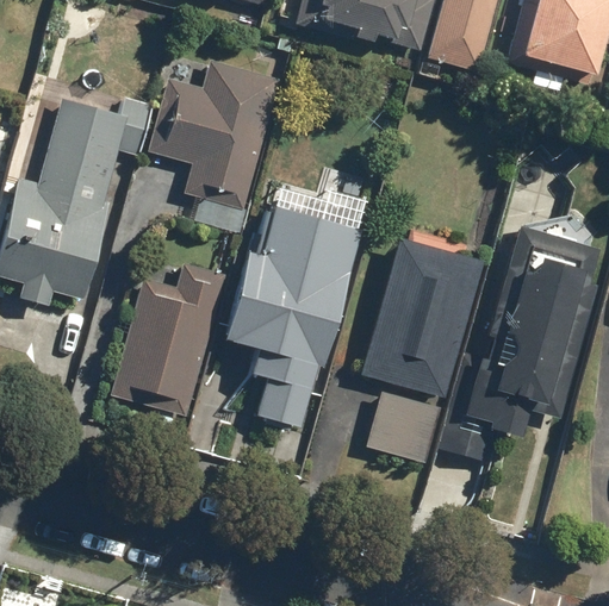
[(302,0),(296,25),(376,45),(379,32),(402,38),(399,47),(420,51),(433,0),(302,0)]
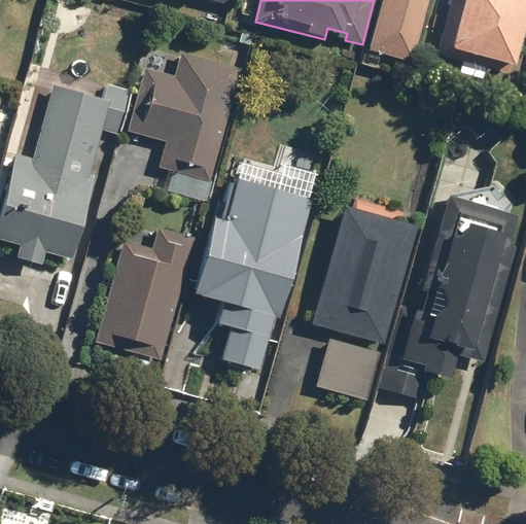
[(410,64),(427,0),(381,0),(366,51),(410,64)]
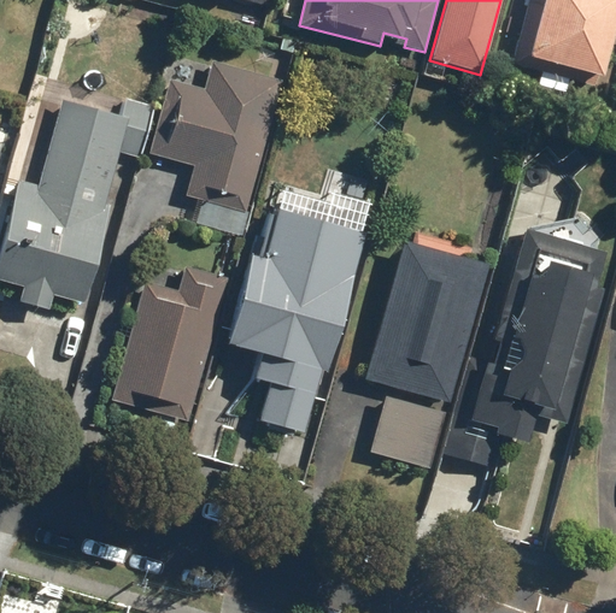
[(615,0),(529,0),(514,66),(596,87),(599,71),(604,72),(614,34),(615,34),(615,0)]
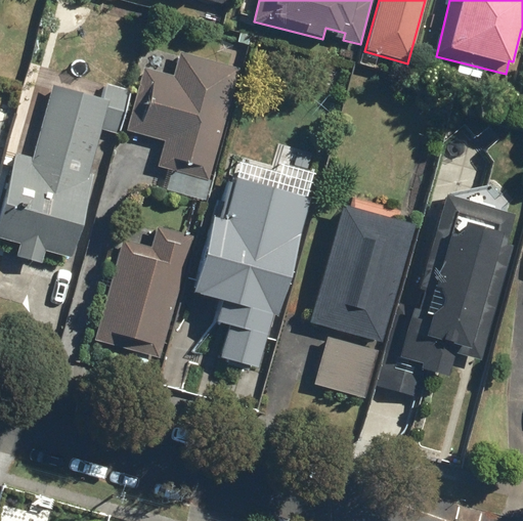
[(174,77),(145,69),(129,132),(166,141),(159,166),(170,169),(165,189),(205,200),(238,70),(180,54),(174,77)]
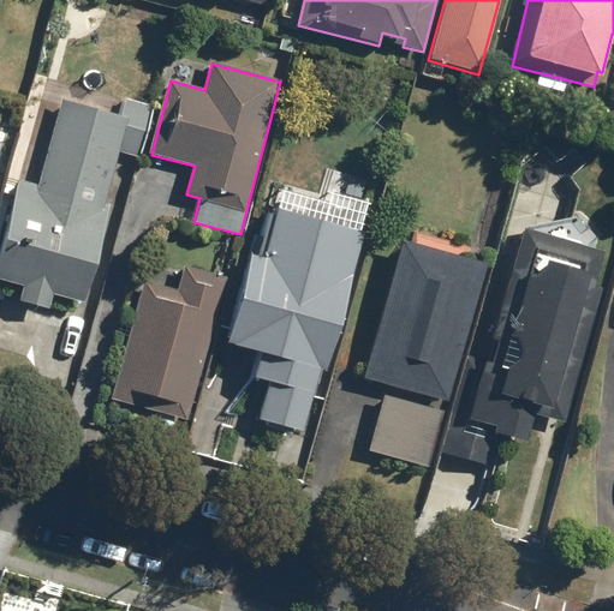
[(36,189),(19,184),(0,250),(0,276),(25,283),(21,300),(48,307),(54,289),(83,298),(111,203),(105,202),(119,153),(138,157),(153,112),(125,103),(121,117),(61,100),(36,189)]
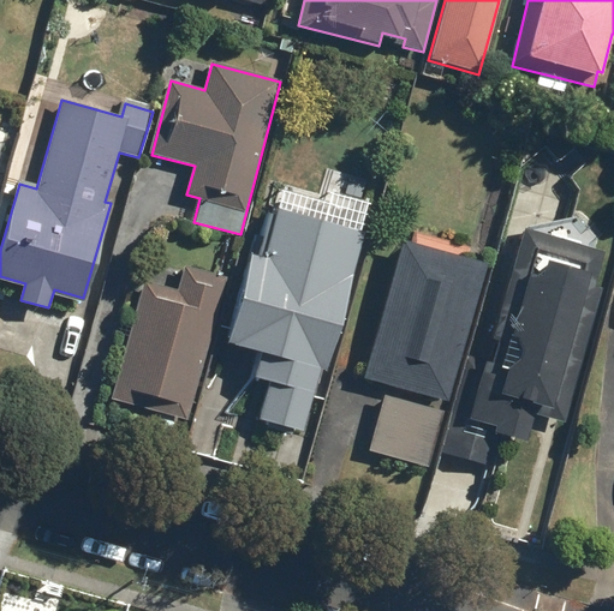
[(279,207),(278,214),(266,210),(258,238),(231,339),(263,347),(256,376),(270,379),(260,415),(303,427),(320,367),(328,370),(367,231),(279,207)]
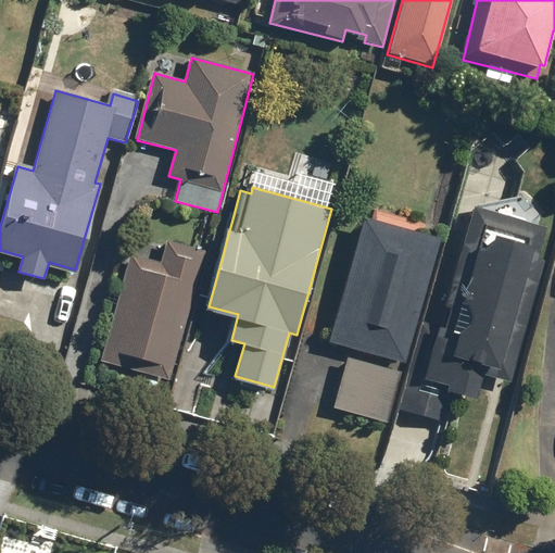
[(424,322),(400,412),(441,423),(450,390),(478,397),(483,375),(511,381),(542,261),(537,260),(545,225),(474,206),(441,326),(424,322)]
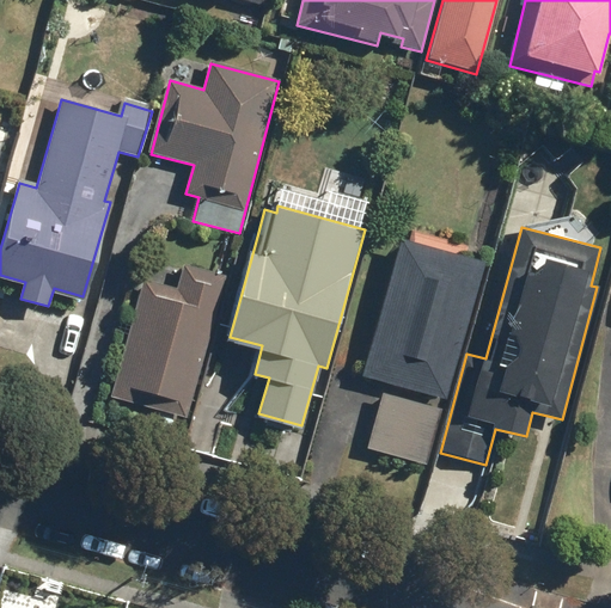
[(402,237),(365,375),(447,397),(484,259),(402,237)]
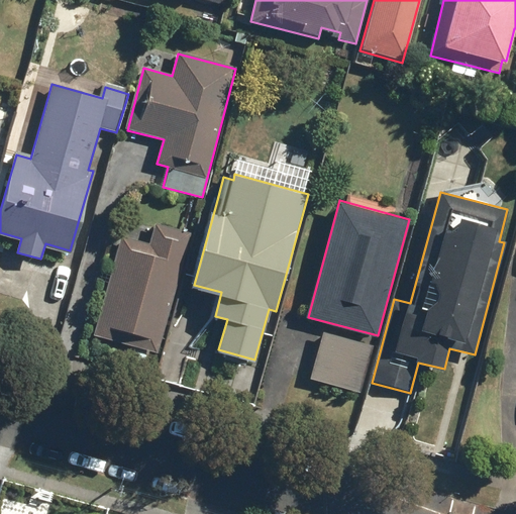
[(149,245),(121,236),(92,334),(155,352),(190,233),(157,224),(149,245)]
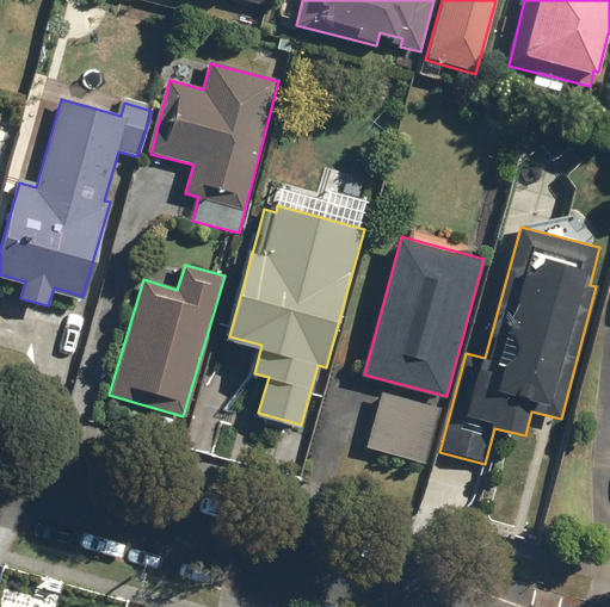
[(439,408),(381,391),(365,447),(424,464),(439,408)]
